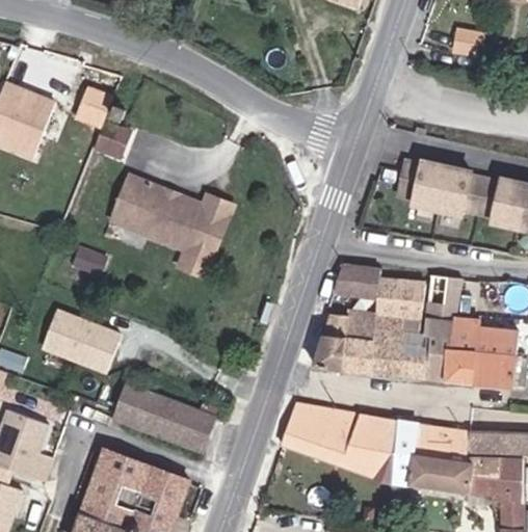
[(330,0),(355,8),(358,0),(330,0)]
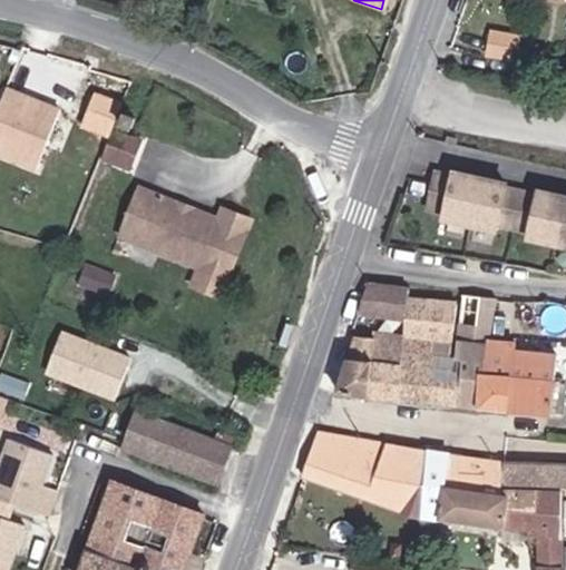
[(485,28),(484,52),(513,55),(515,30),(485,28)]
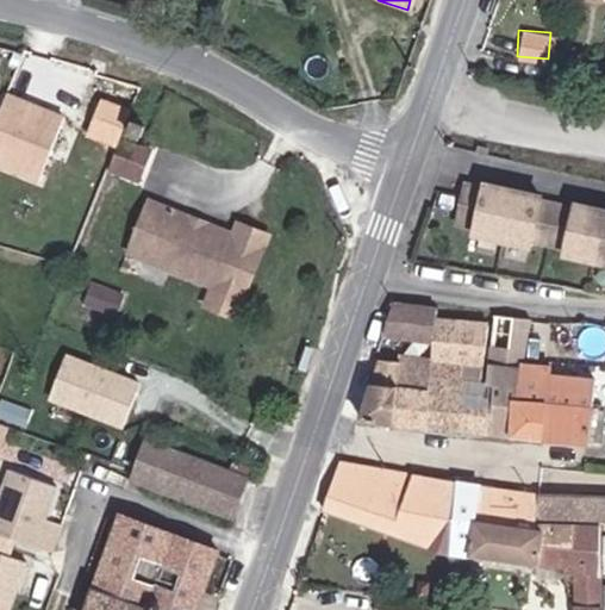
[(0,166),(32,179),(57,116),(0,92),(0,166)]
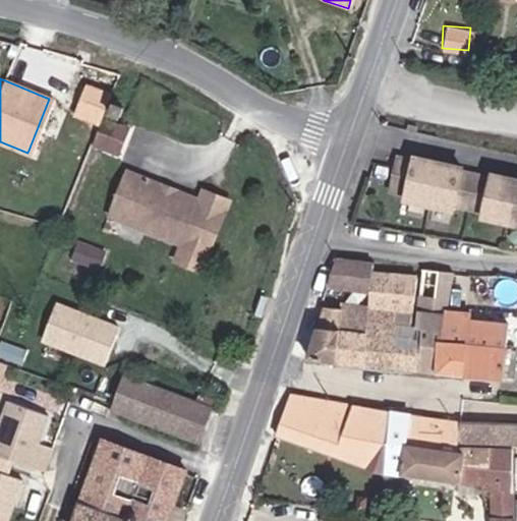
[(122,111),(110,106),(105,117),(117,121),(122,111)]
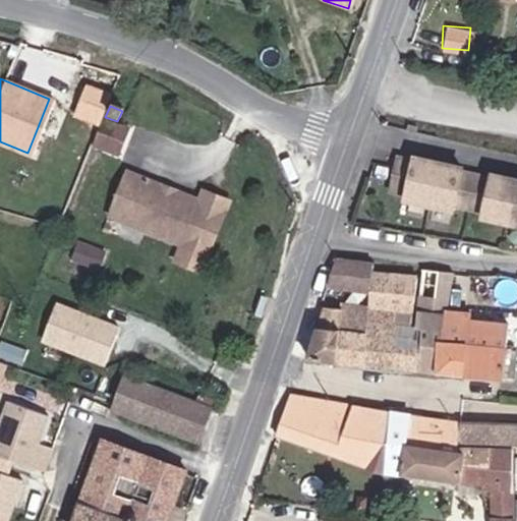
[(119,134),(95,124),(83,151),(109,161),(119,134)]
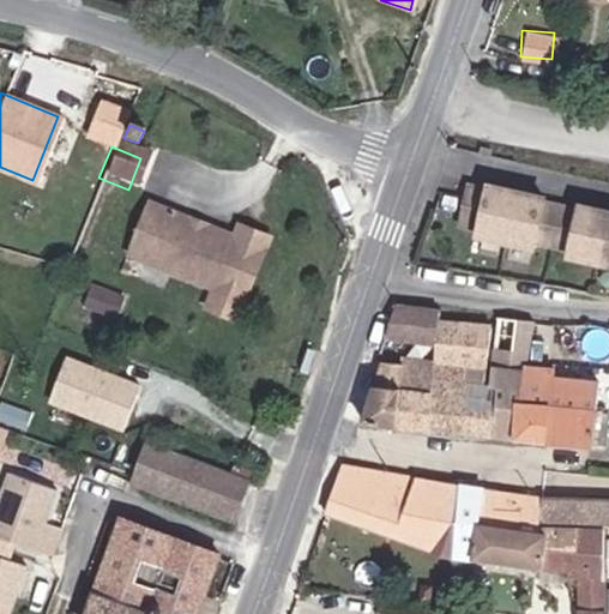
[(504,193),(484,188),(477,227),(495,232),(493,240),(549,252),(550,242),(588,251),(586,259),(608,264),(608,210),(597,209),(596,212),(559,205),(560,200),(546,197),(544,202),(518,196),(519,192),(505,188),(504,193)]
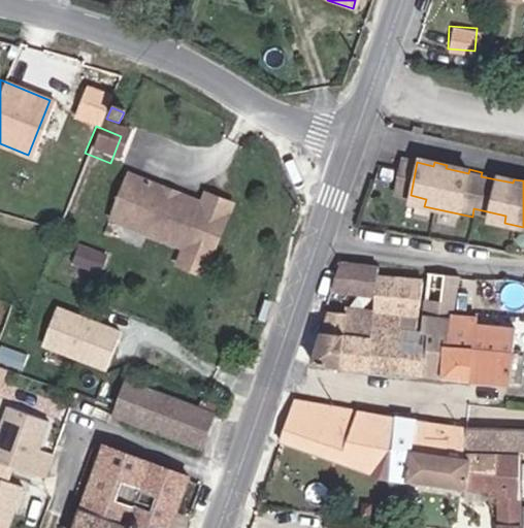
[(469,169),(447,165),(446,168),(468,173),(469,169)]
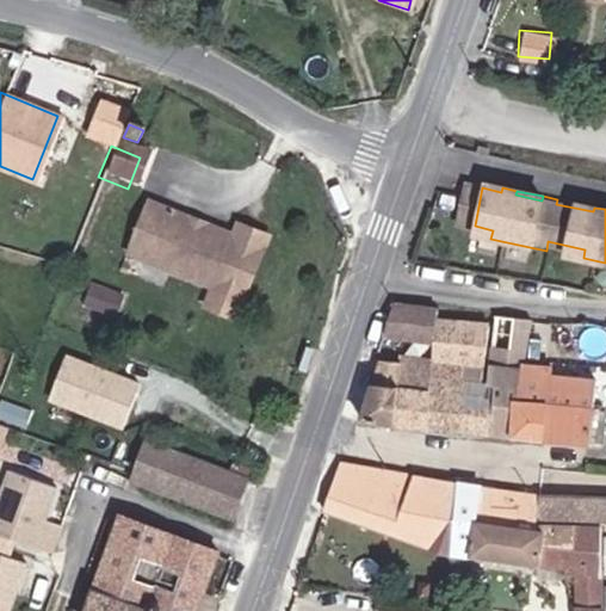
[(167,214),(144,205),(123,258),(210,292),(203,310),(233,322),(265,239),(234,227),(230,239),(206,229),(196,235),(169,224),(167,214)]
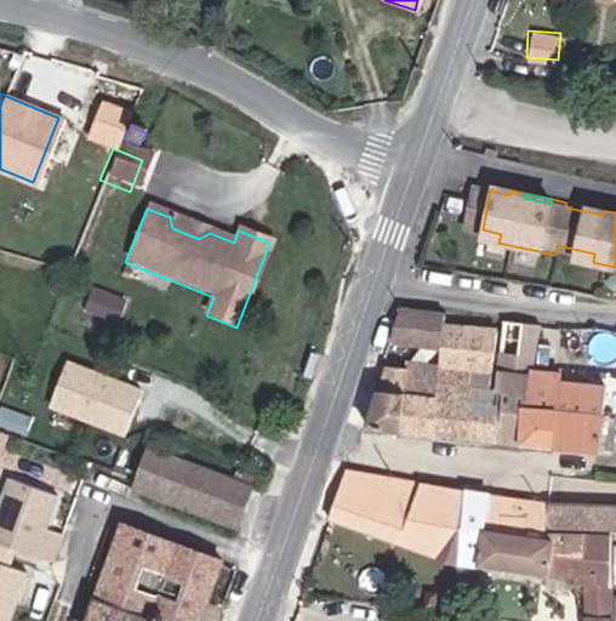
[(112,323),(120,303),(91,291),(83,312),(112,323)]
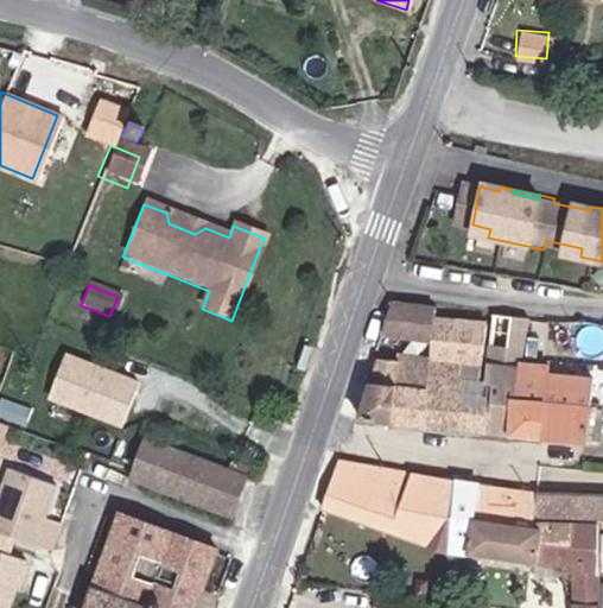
[(351,416),(419,424),(432,314),(433,305),(393,299),(351,416)]
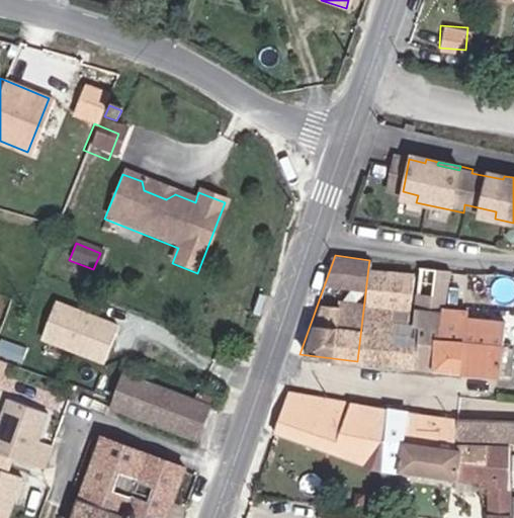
[(390,318),(409,321),(413,274),(368,267),(357,361),(384,364),(390,318)]
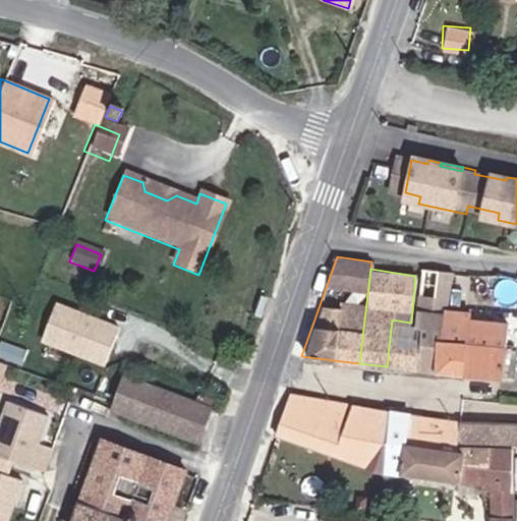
[(407,368),(437,371),(449,273),(416,269),(415,276),(411,323),(407,368)]
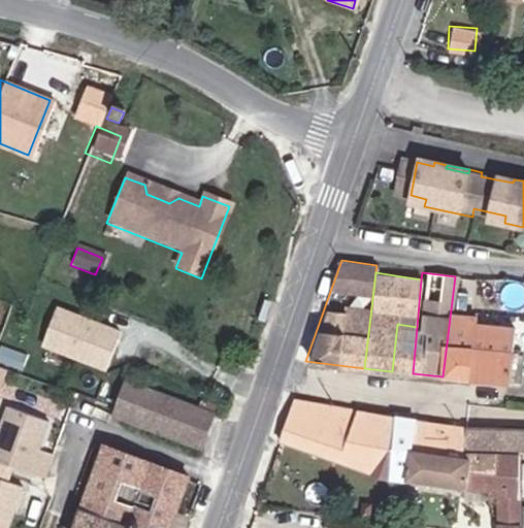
[(443,376),(468,378),(508,383),(515,323),(487,320),(490,279),(455,276),(443,376)]
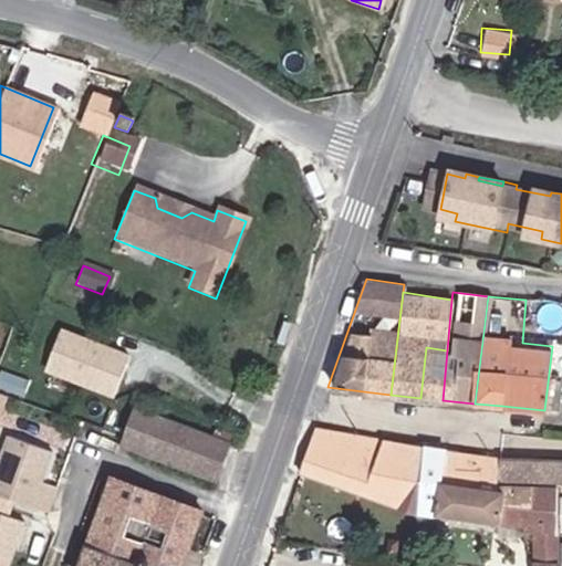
[(561,347),(561,302),(526,300),(522,343),(552,346),(561,347)]
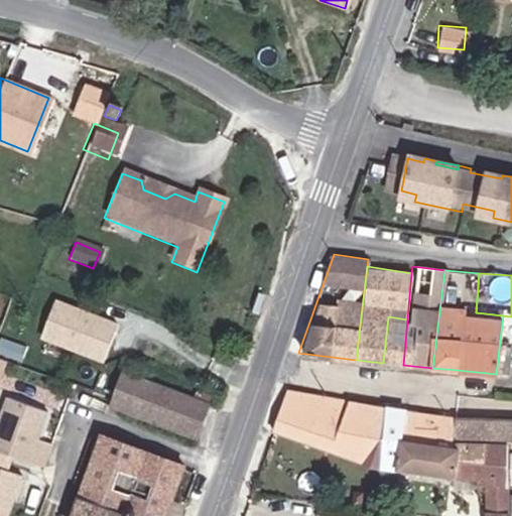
[(102,361),(118,319),(53,294),(37,336),(102,361)]
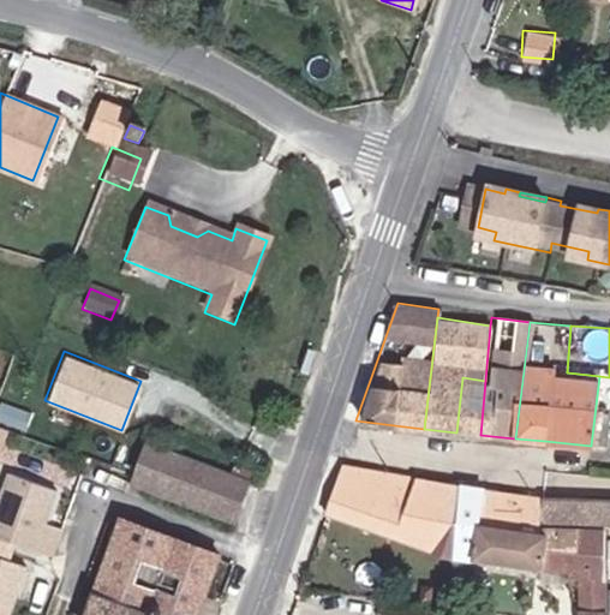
[(228,527),(244,487),(144,449),(129,491),(228,527)]
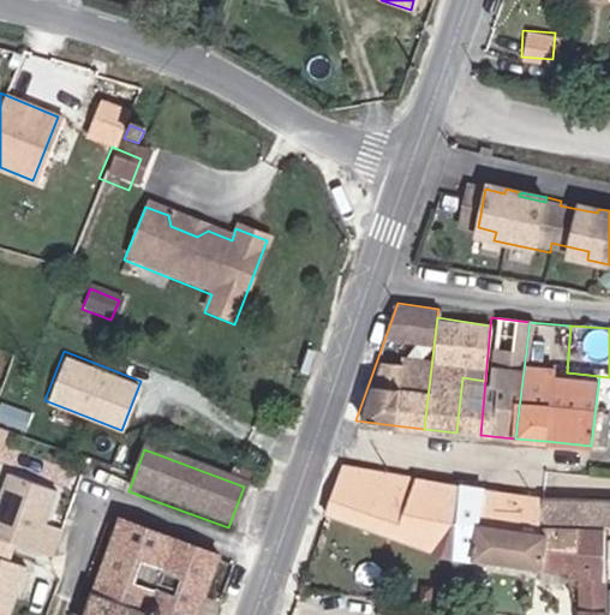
[(324,513),(452,561),(453,555),(459,485),(430,481),(342,461),(324,513)]
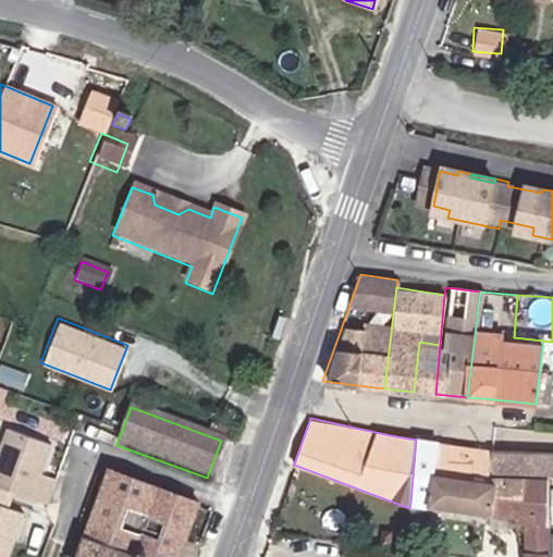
[(36,477),(46,447),(4,433),(0,445),(0,493),(9,496),(27,503),(36,477)]
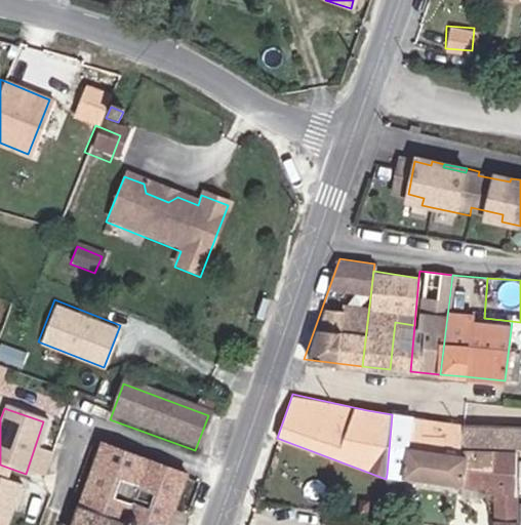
[(392,414),(387,474),(401,477),(413,417),(392,414)]
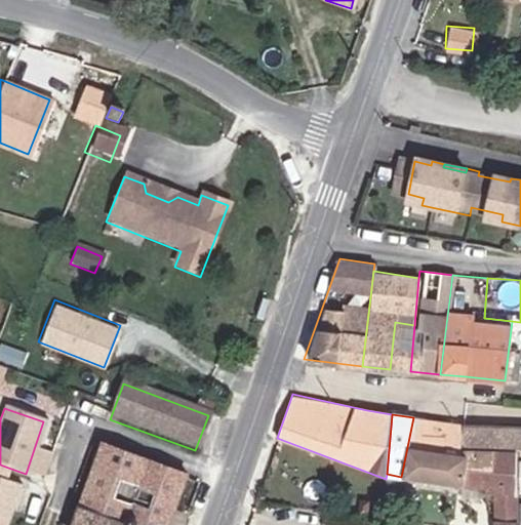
[(413,417),(401,477),(461,488),(489,490),(489,524),(517,524),(517,452),(458,446),(461,425),(413,417)]
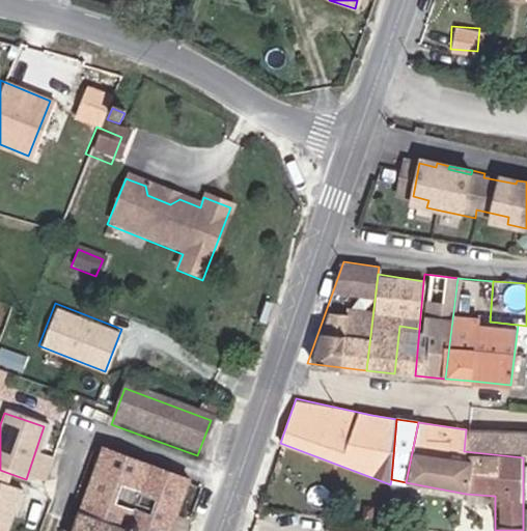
[(526,434),(466,429),(464,451),(523,457),(526,456),(526,434)]
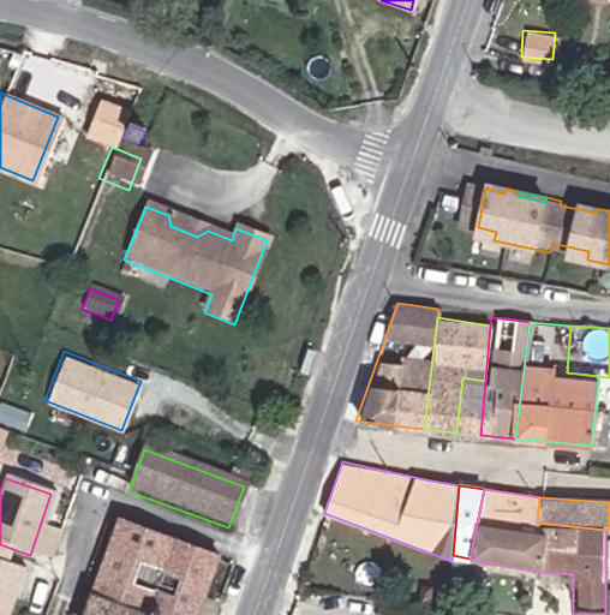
[(196,614),(217,559),(118,524),(83,614),(196,614)]
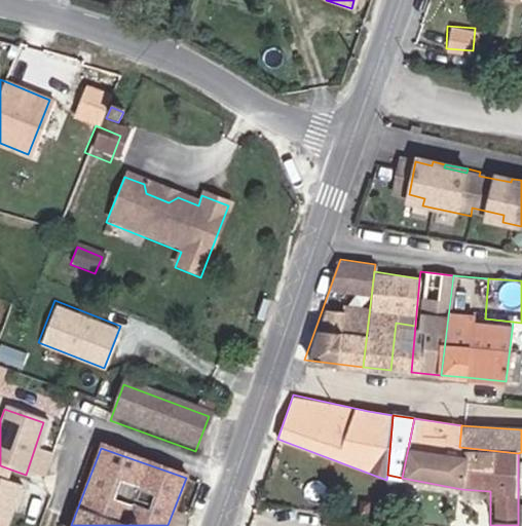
[(48,455),(34,450),(26,475),(39,480),(48,455)]
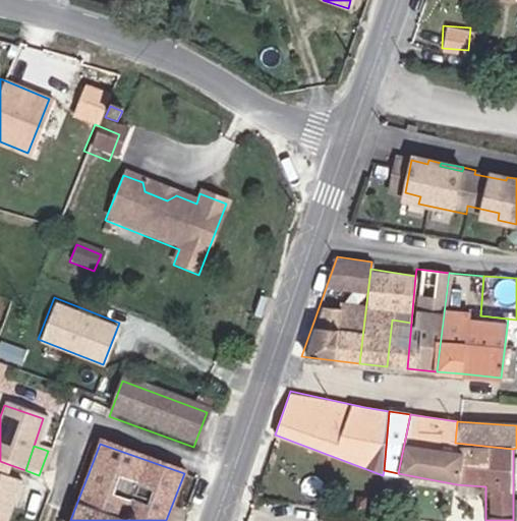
[(0,476),(4,478),(8,464),(0,461),(0,476)]
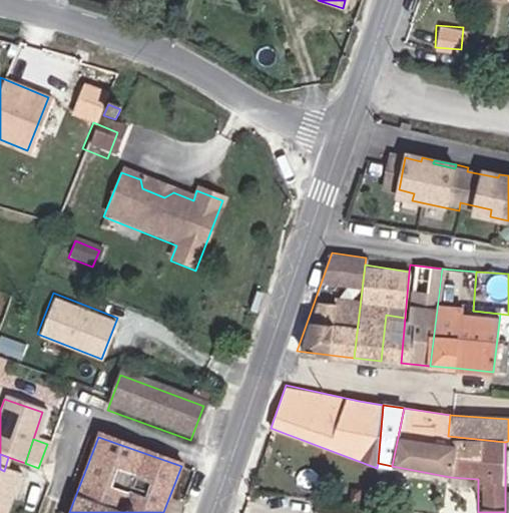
[(0,512),(5,512),(19,476),(4,471),(0,469),(0,512)]
